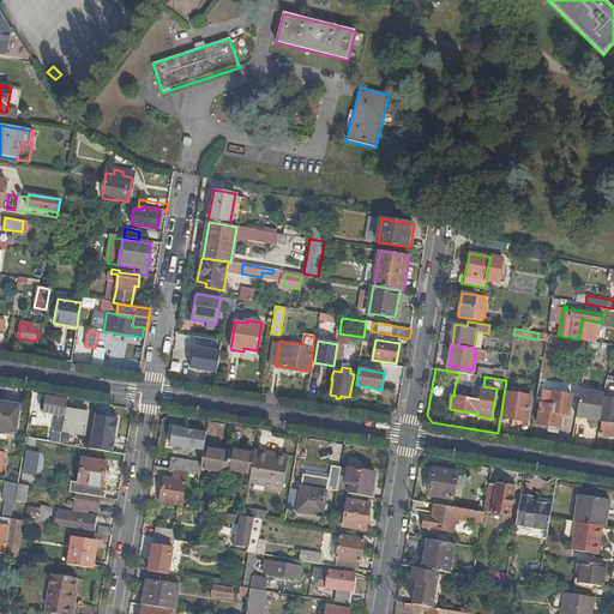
[(603,395),(581,390),(576,416),(591,420),(590,426),(597,427),(603,395)]
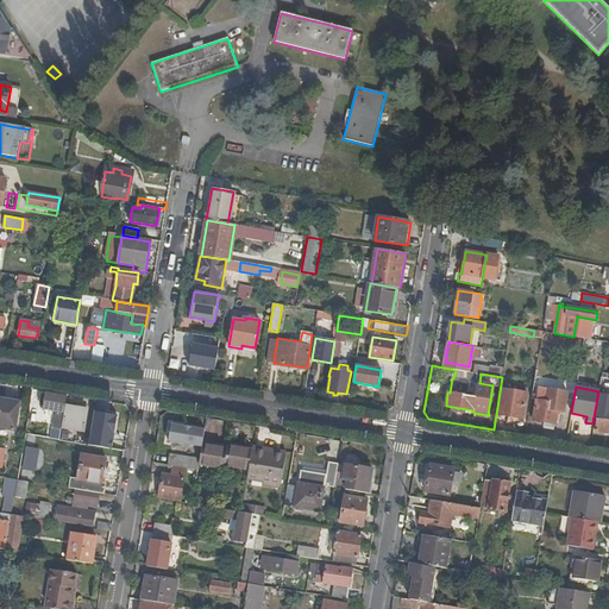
[(522,419),(527,393),(502,388),(497,415),(522,419)]
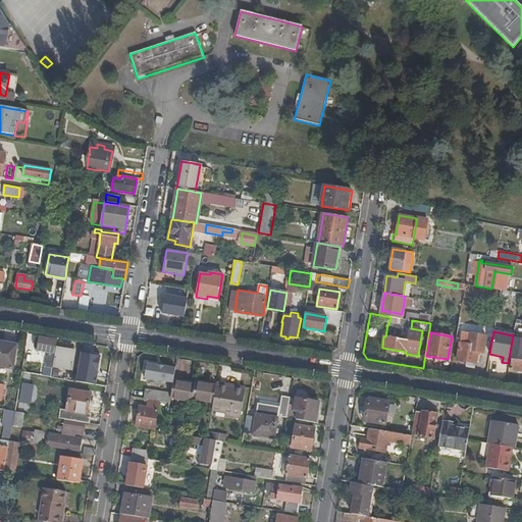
[(483,353),(486,336),(470,333),(468,344),(460,343),(457,360),(475,363),(477,352),(483,353)]
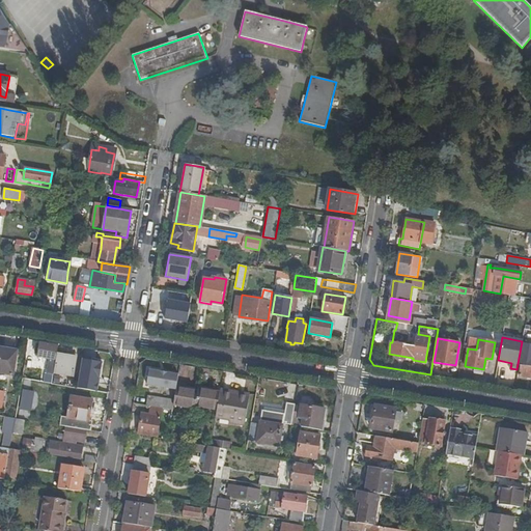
[(58,344),(39,341),(38,345),(36,357),(38,358),(47,359),(43,382),(52,384),(53,372),(56,354),(58,344)]
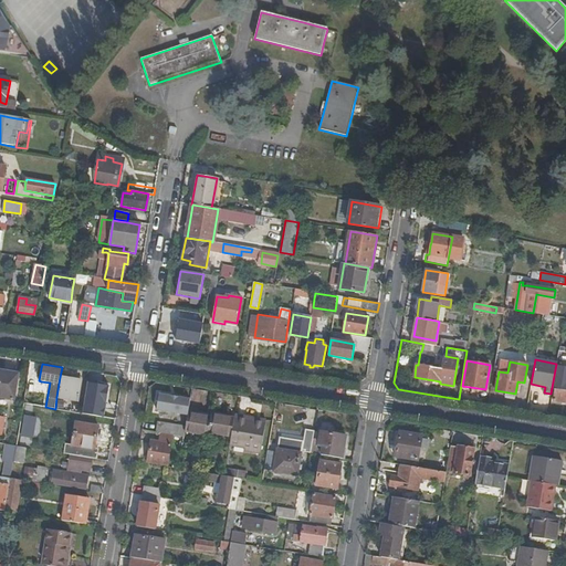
[(17,374),(0,370),(0,396),(13,399),(17,374)]
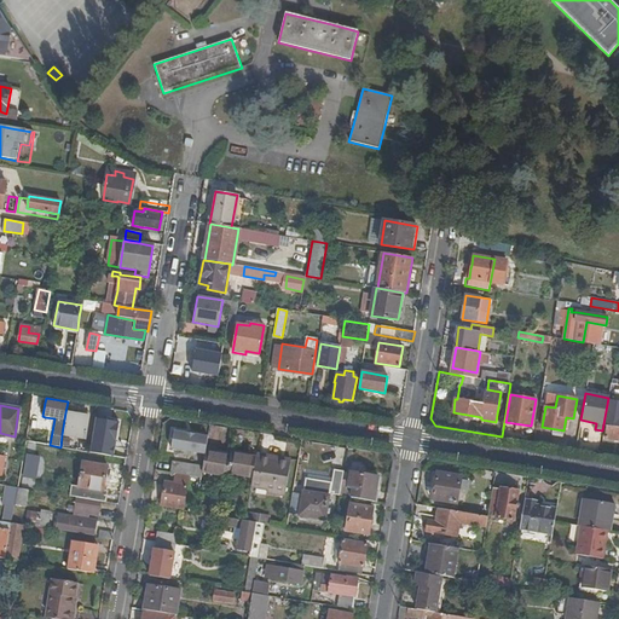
[(65,412),(62,434),(86,438),(88,417),(65,412)]
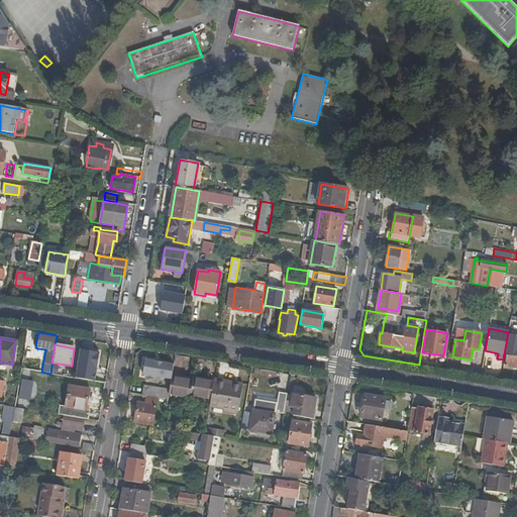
[(516,357),(507,355),(505,367),(516,368),(516,357)]
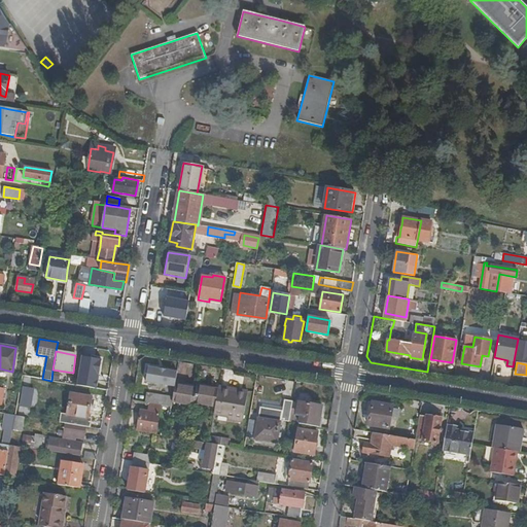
[(145,382),(175,386),(177,372),(148,366),(145,382)]
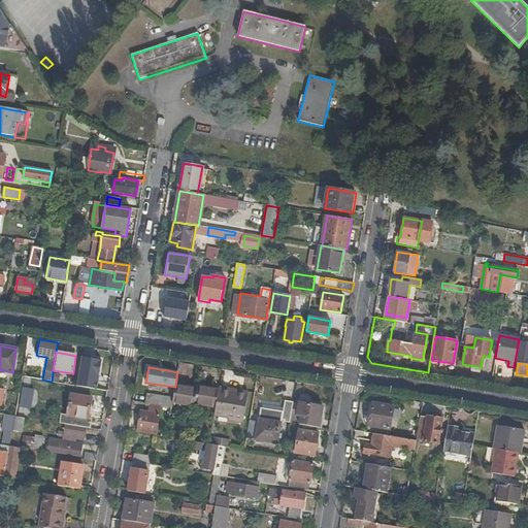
[(85,380),(95,382),(96,373),(87,371),(85,380)]
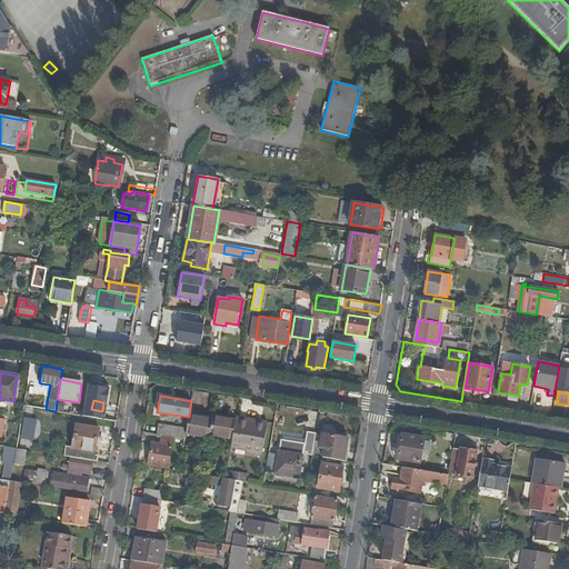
[(31,407),(23,406),(18,436),(27,437),(31,407)]
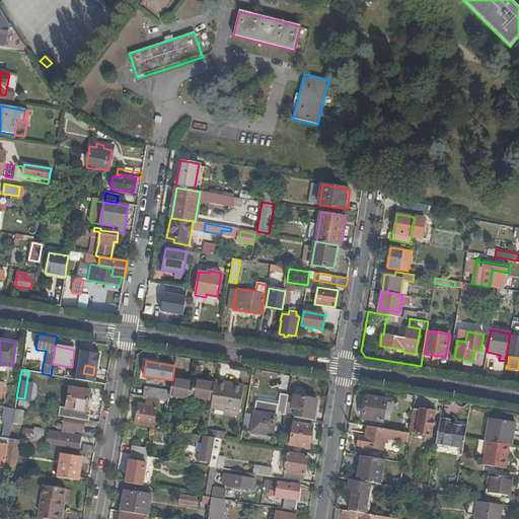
[(172,376),(170,393),(191,396),(191,394),(213,397),(215,381),(194,377),(194,380),(172,376)]
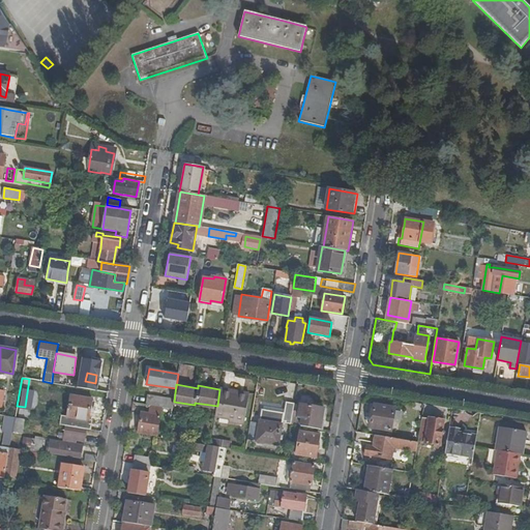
[(248,391),(221,386),(219,389),(217,406),(215,416),(243,420),(248,391)]
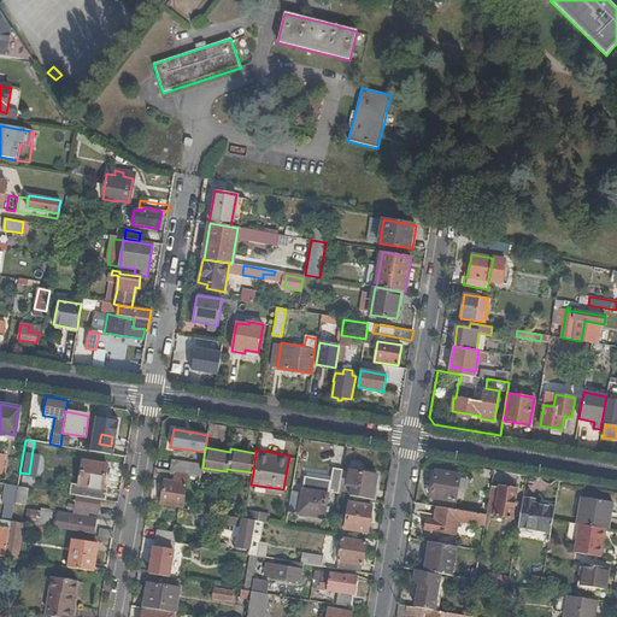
[(100,500),(105,501),(107,489),(103,488),(106,464),(81,459),(77,485),(71,483),(69,495),(76,497),(100,500)]
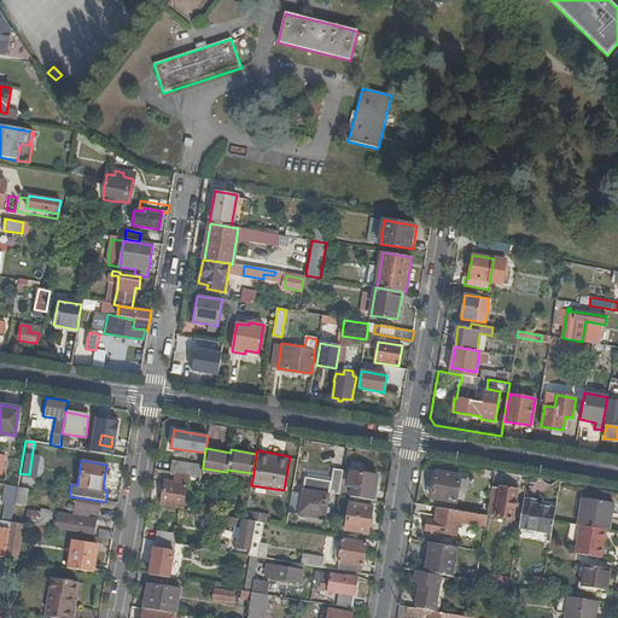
[(172,472),(200,477),(203,467),(173,462),(172,472)]
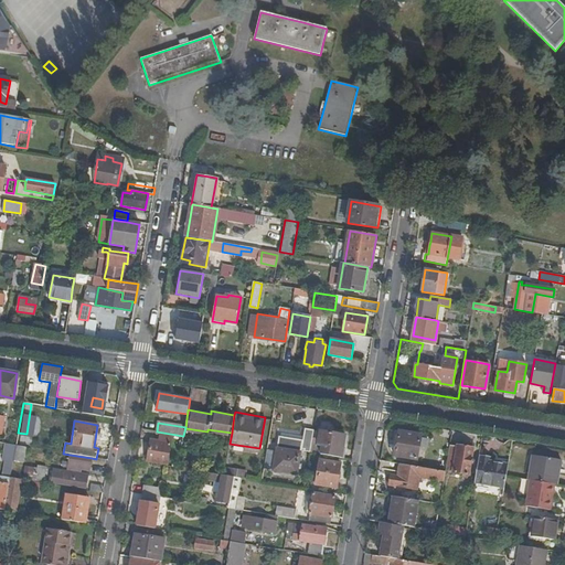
[(301,450),(310,451),(313,430),(305,428),(301,450)]
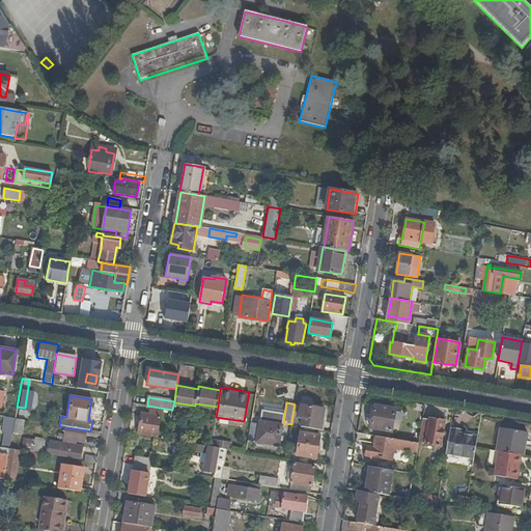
[(303,418),(302,426),(320,429),(325,409),(301,404),(299,418),(303,418)]
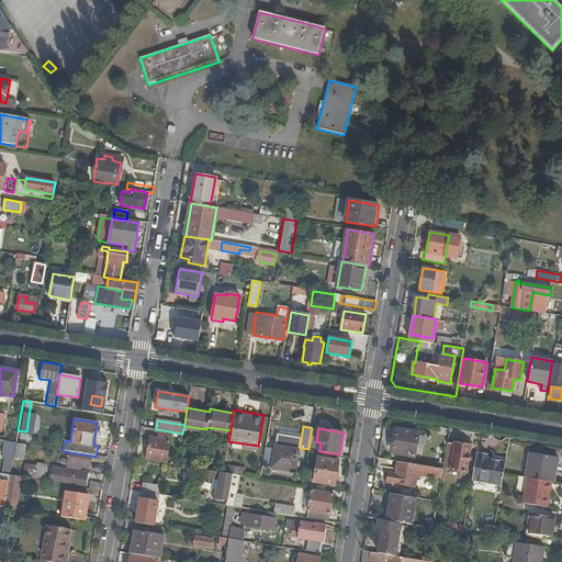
[(415,458),(418,433),(396,429),(392,453),(415,458)]
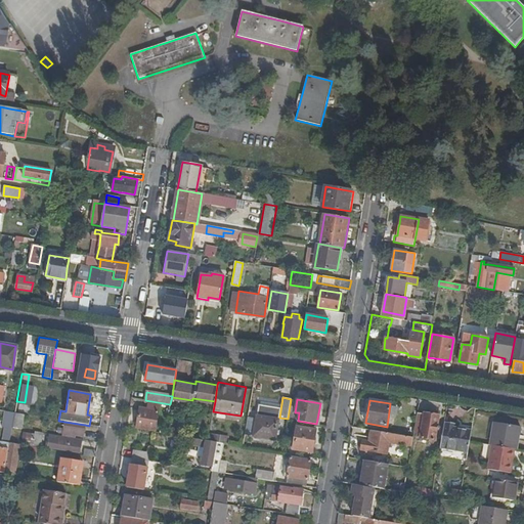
[(159,403),(148,401),(147,410),(139,408),(136,428),(155,431),(159,403)]
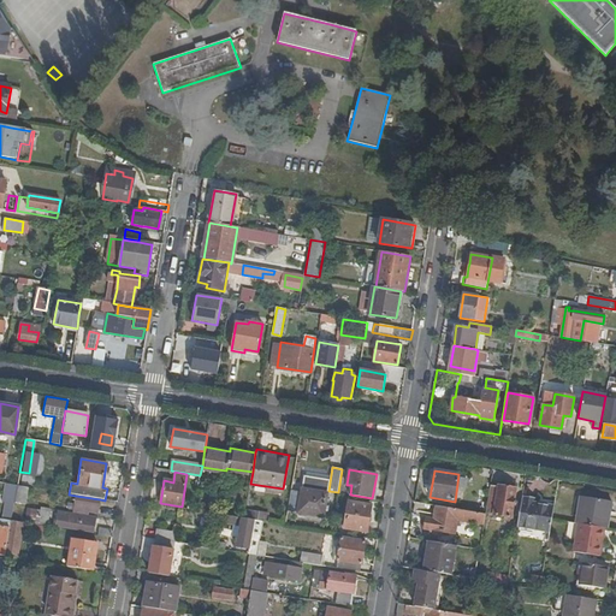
[(498,486),(490,485),(486,513),(493,514),(493,515),(511,519),(516,489),(498,486)]
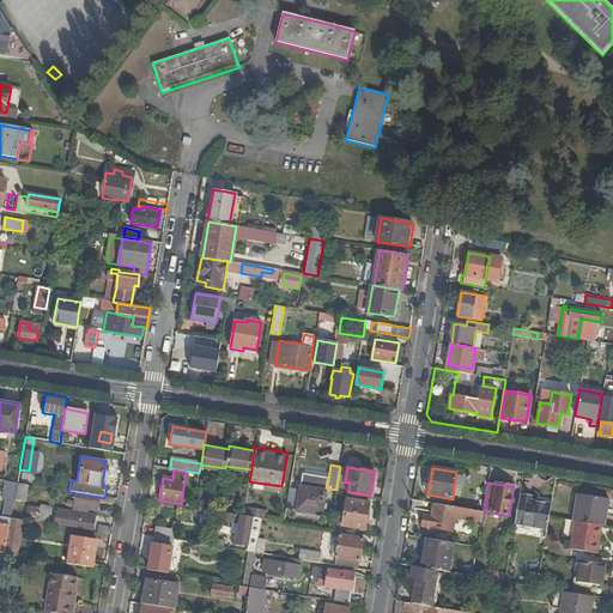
[(17,484),(13,501),(24,503),(26,485),(17,484)]
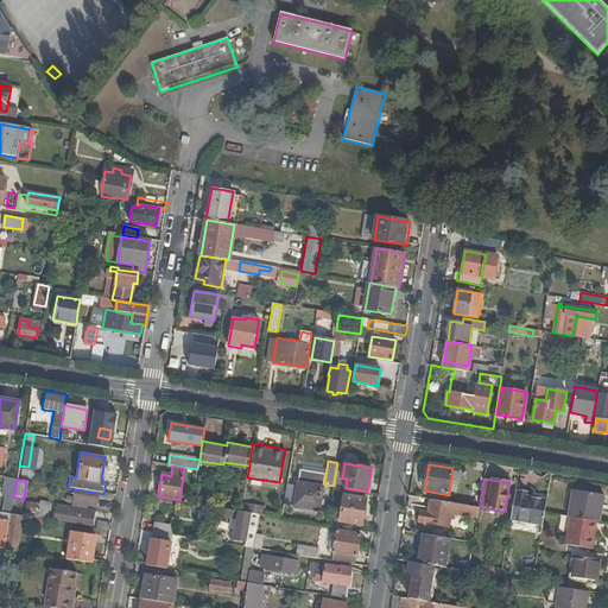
[(296,506),(318,510),(323,486),(299,482),(296,506)]
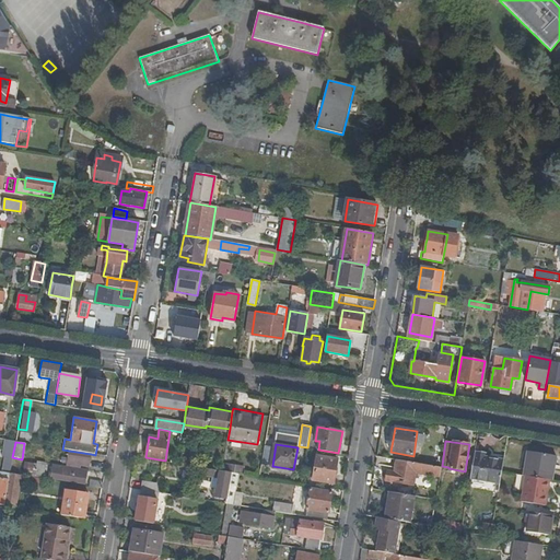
[(91,454),(69,451),(68,458),(62,457),(61,463),(67,463),(66,465),(80,467),(80,465),(89,467),(90,464),(89,463),(91,454)]
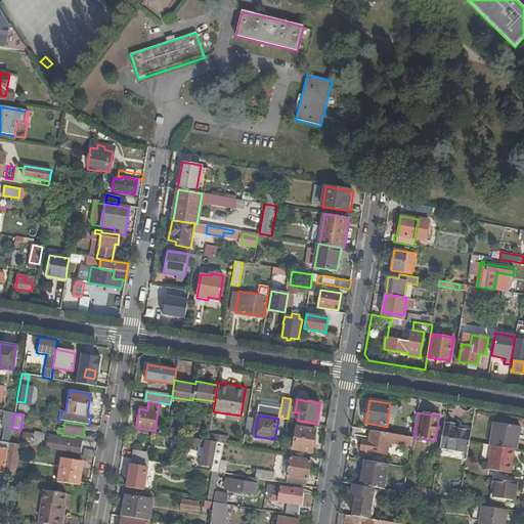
[(471,427),(445,423),(440,447),(467,451),(471,427)]
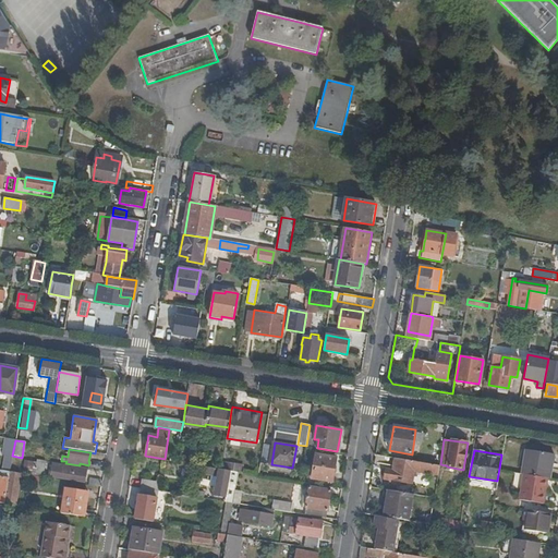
[(547,478),(550,478),(555,455),(526,450),(522,474),(524,474),(547,478)]
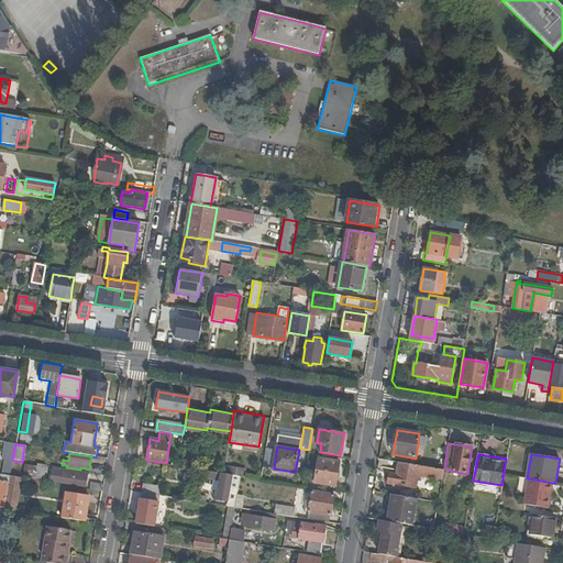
[(335,485),(339,462),(319,457),(315,482),(335,485)]
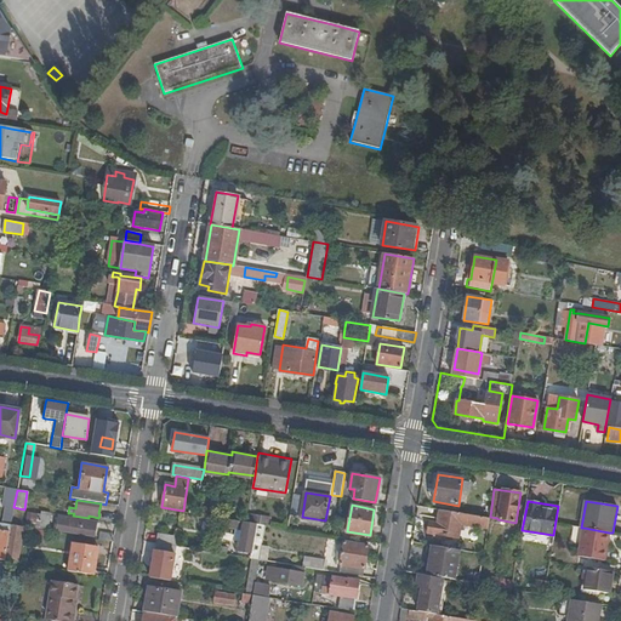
[(461,525),(488,529),(489,518),(440,511),(438,524),(431,523),(428,533),(459,539),(461,525)]
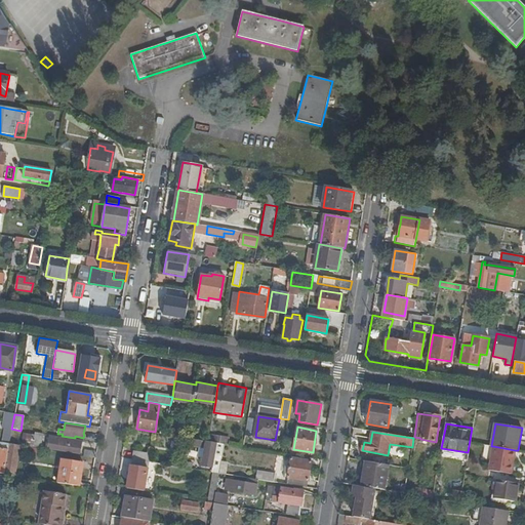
[(32,448),(40,449),(42,434),(35,433),(34,436),(32,446),(32,448)]
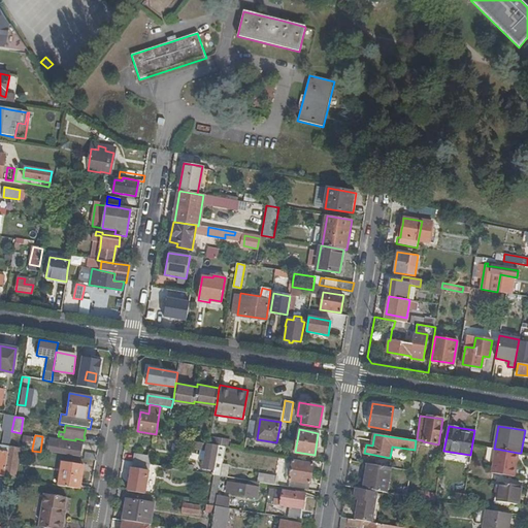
[(22,448),(32,449),(34,438),(24,437),(22,448)]
